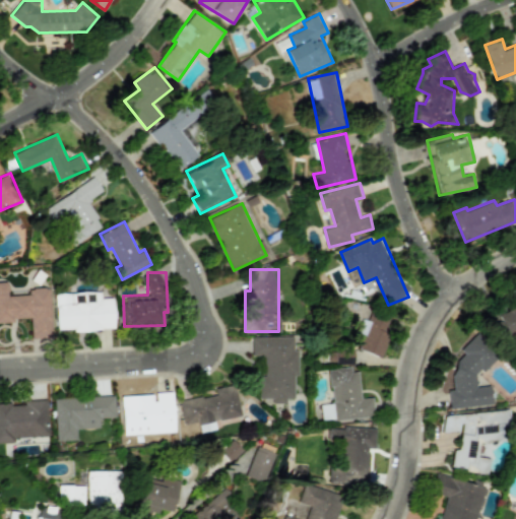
[(0,322),(15,322),(14,318),(33,317),(34,338),(54,337),(52,286),(31,287),(31,294),(10,295),(10,281),(0,281),(0,322)]
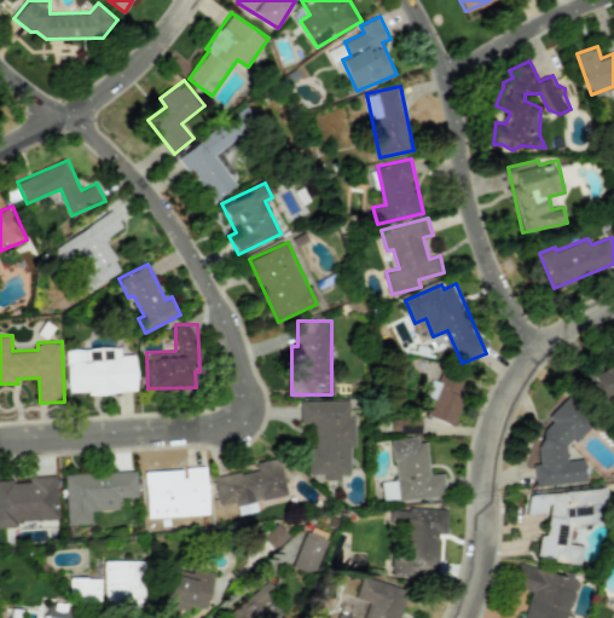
[(68,348),(69,394),(139,392),(138,354),(122,354),(122,347),(68,348)]
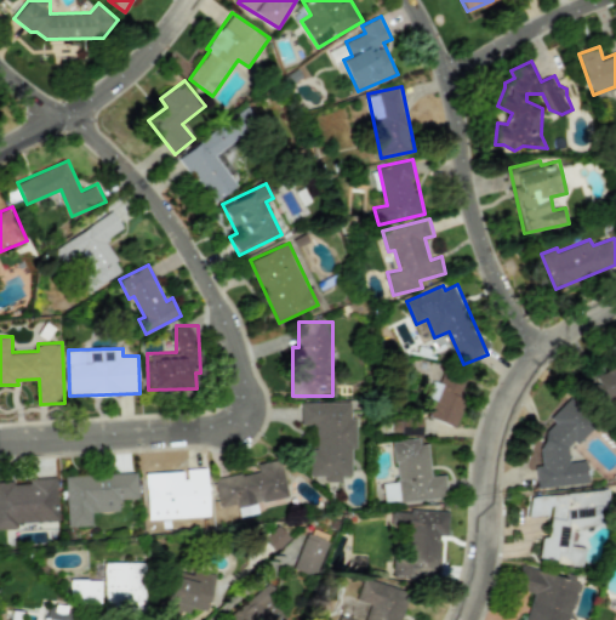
[(615,362),(592,371),(595,384),(591,385),(597,402),(615,394),(615,362)]
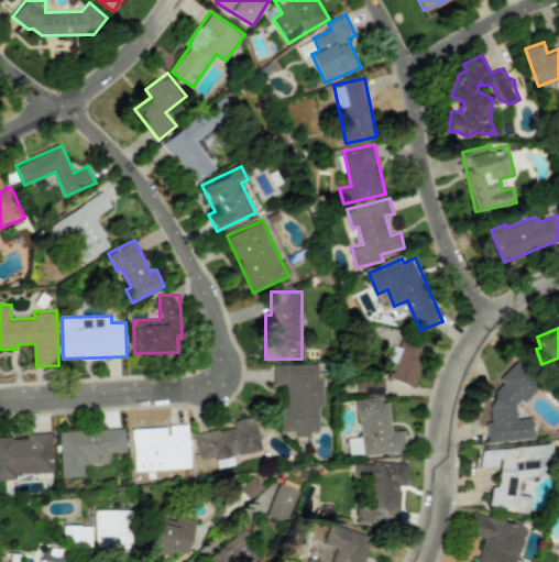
[(415,387),(426,362),(419,359),(426,343),(405,335),(401,346),(396,344),(391,359),(396,362),(390,376),(415,387)]
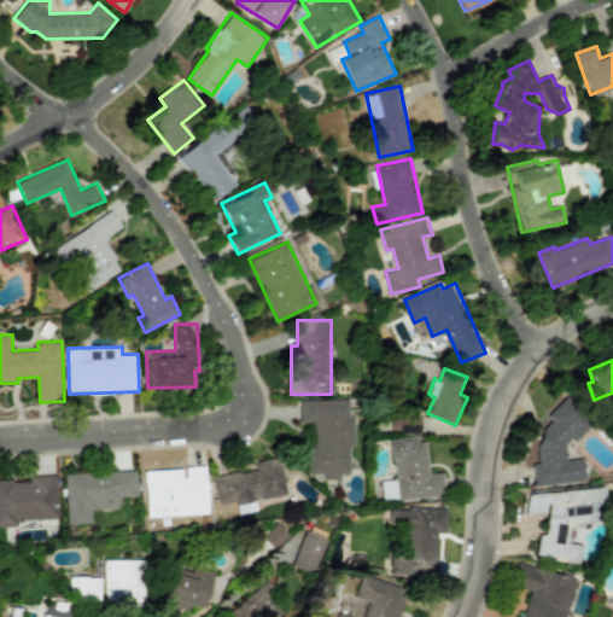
[(302,400),(302,421),(316,421),(316,447),(310,447),(310,473),(327,473),(327,479),(343,479),(343,472),(352,472),(352,447),(356,447),(356,415),(351,415),(351,400),(302,400)]
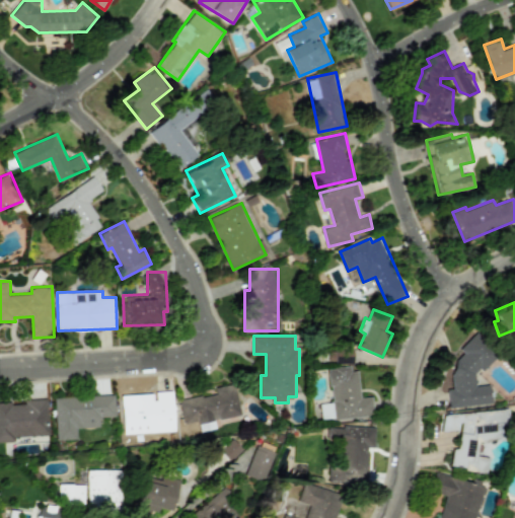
[(451,407),(494,402),(493,384),(479,385),(476,368),(500,366),(498,350),(487,351),(486,339),(455,342),(459,387),(449,388),(451,407)]
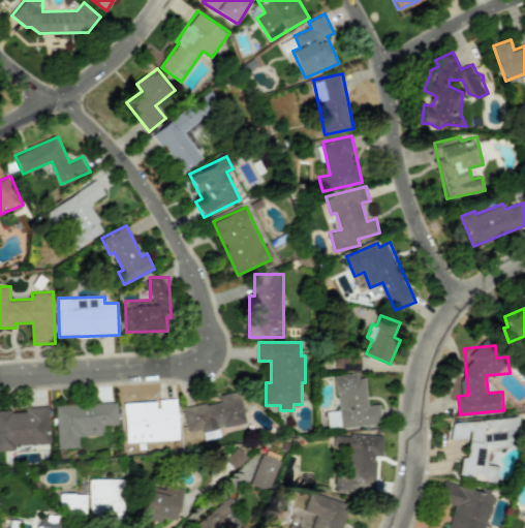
[(342,427),(382,424),(381,404),(369,405),(367,373),(338,375),(342,427)]
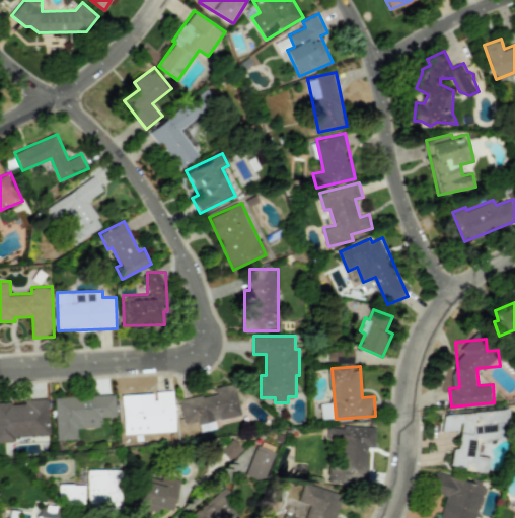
[(180,398),(185,423),(200,421),(201,430),(217,428),(216,419),(241,416),(237,383),(216,386),(218,393),(180,398)]
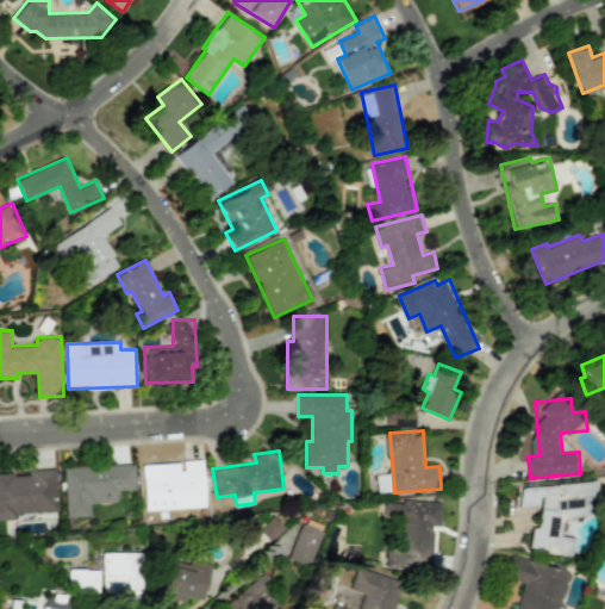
[(207,507),(205,459),(182,460),(184,463),(144,464),(145,509),(207,507)]
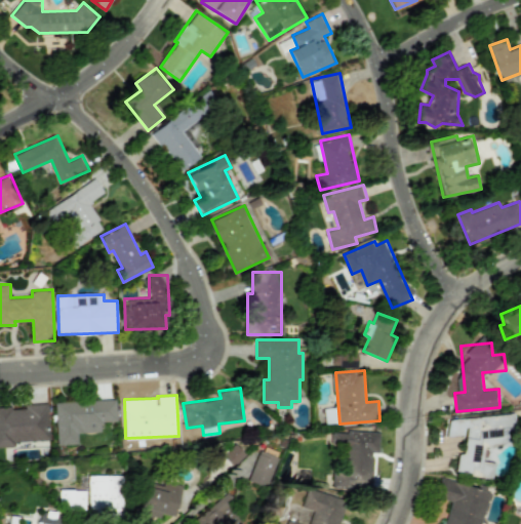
[(58,444),(80,444),(79,433),(103,432),(103,421),(119,421),(118,399),(57,401),(58,444)]
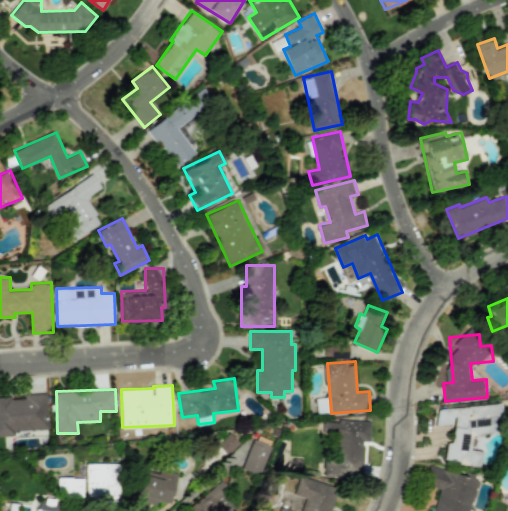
[(50,429),(49,393),(26,394),(26,396),(0,397),(0,435),(16,435),(16,430),(50,429)]
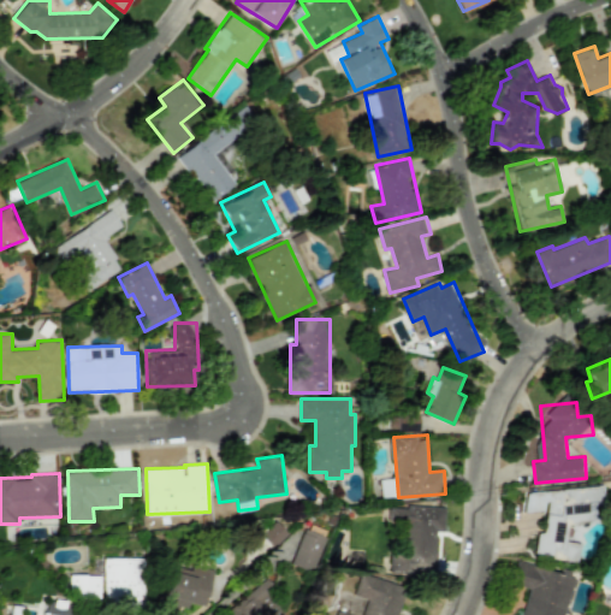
[(398,496),(397,478),(383,478),(384,496),(398,496)]
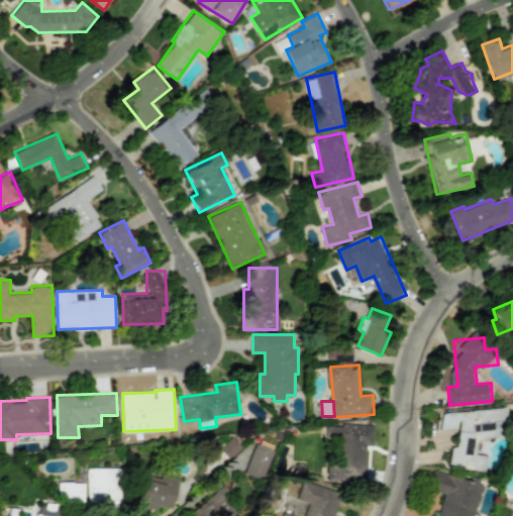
[(441,412),(442,429),(458,428),(459,446),(451,446),(452,469),(489,467),(488,453),(479,454),(478,437),(509,435),(507,408),(441,412)]
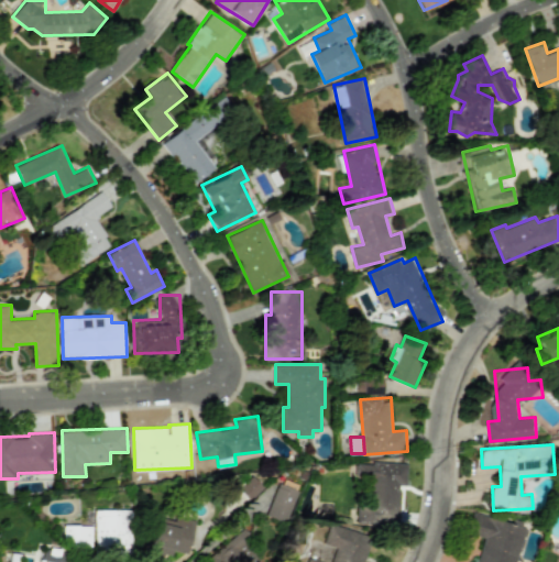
[(409,463),(358,462),(357,480),(370,480),(370,500),(359,500),(358,522),(401,524),(402,485),(408,485),(409,463)]
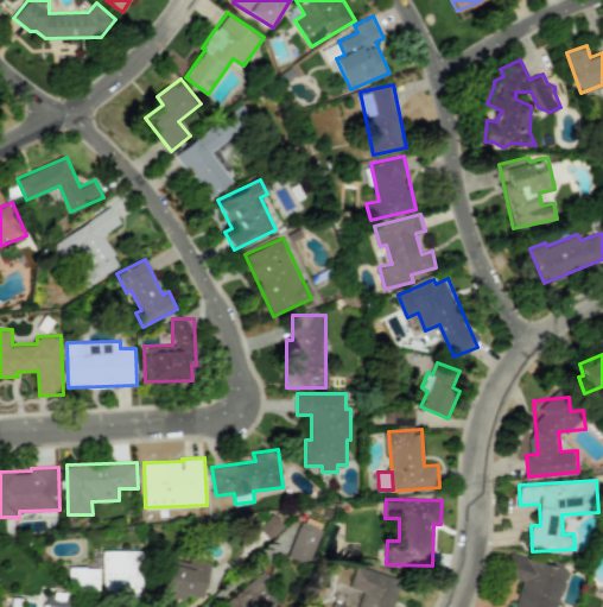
[(259,526),(271,539),(285,526),(274,513),(259,526)]
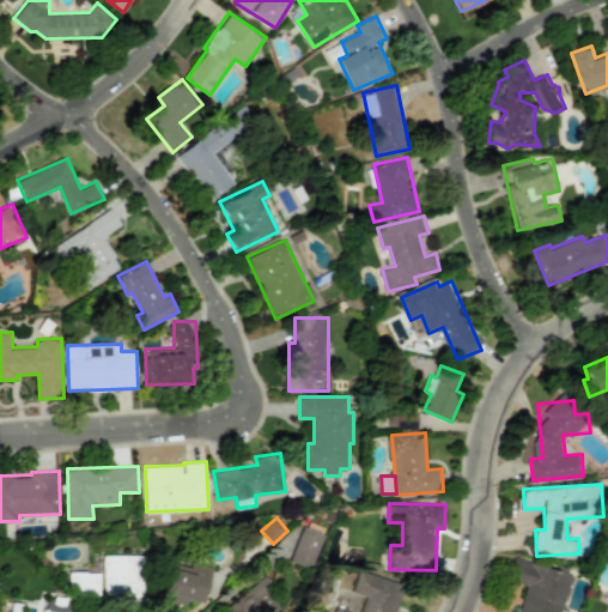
[(328,534),(305,525),(291,559),(314,569),(328,534)]
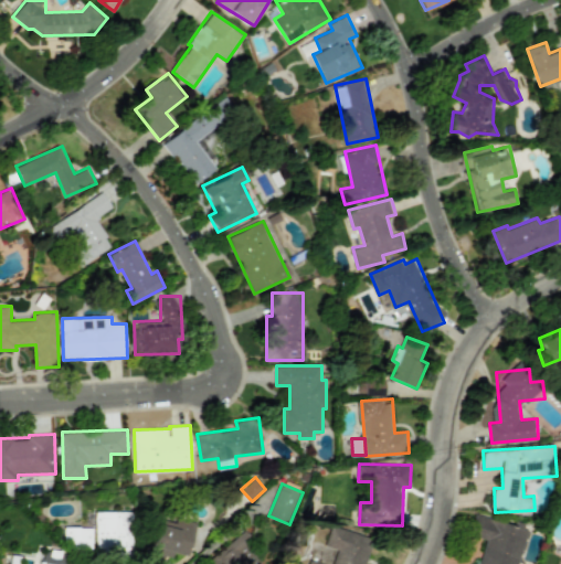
[(97,554),(134,554),(135,511),(97,511),(97,554)]
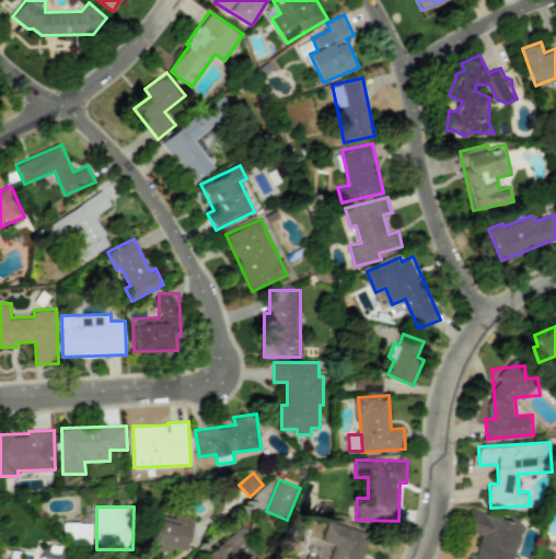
[(197,520),(157,510),(147,548),(173,555),(175,547),(188,550),(197,520)]
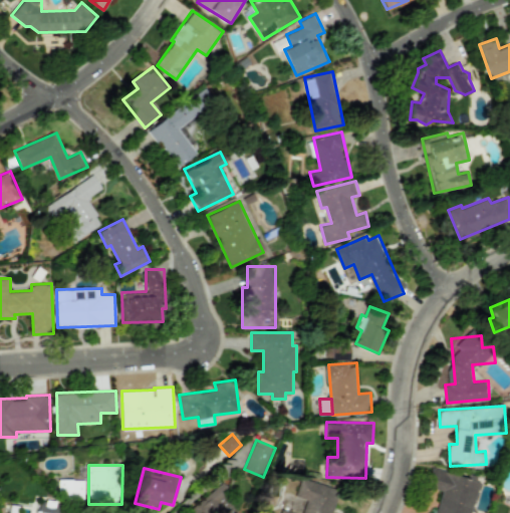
[(444,490),(437,512),(474,512),(483,480),(434,468),(429,486),(444,490)]
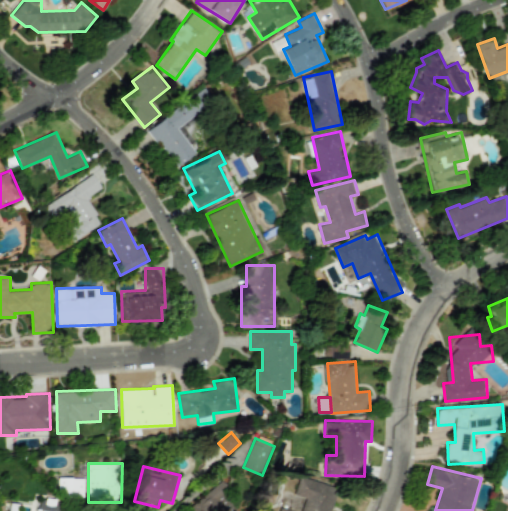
[(303,510),(294,510),(282,508),(281,510),(332,510),(340,486),(302,476),(297,494),(307,497),(303,510)]
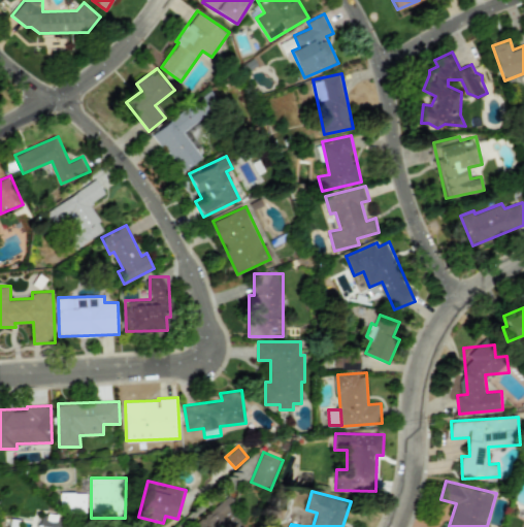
[(88,492),(62,492),(62,512),(88,512),(88,492)]
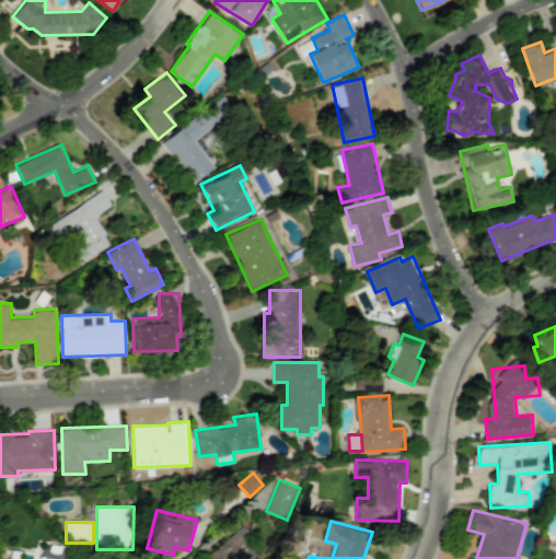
[(203,558),(257,558),(263,556),(244,530),(203,558)]
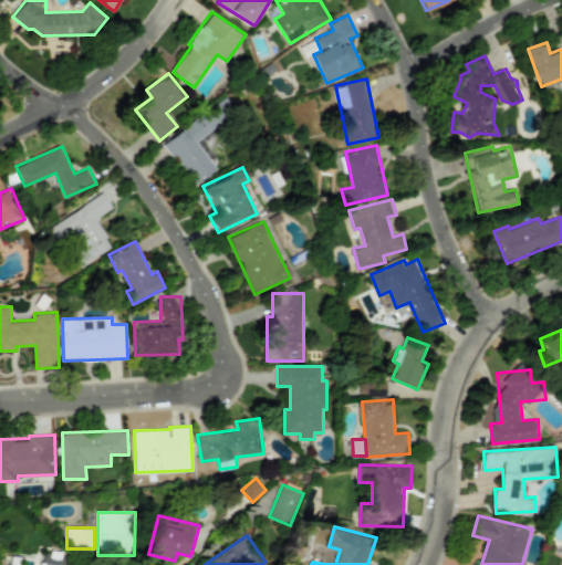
[(70,564),(68,564),(69,553),(47,551),(45,564),(70,564)]
